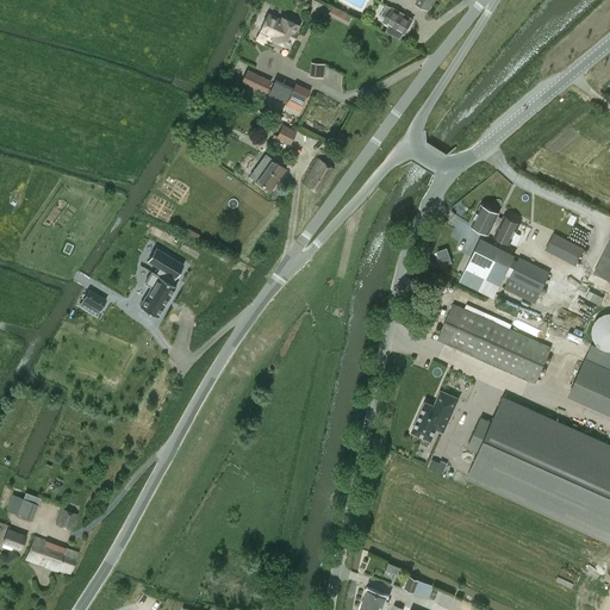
[(434,0),(417,0),(416,4),(429,11),(434,0)]
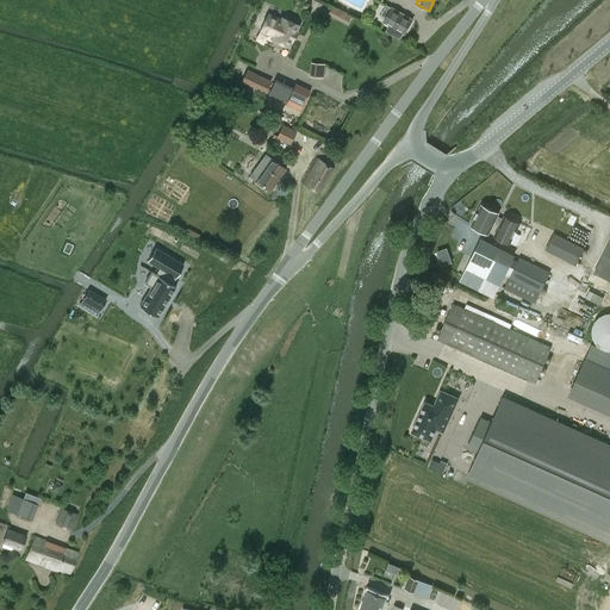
[(384,22),(388,25),(386,31),(399,38),(403,33),(404,33),(412,19),(392,7),(392,8),(387,5),(381,16),(386,18),(384,22)]
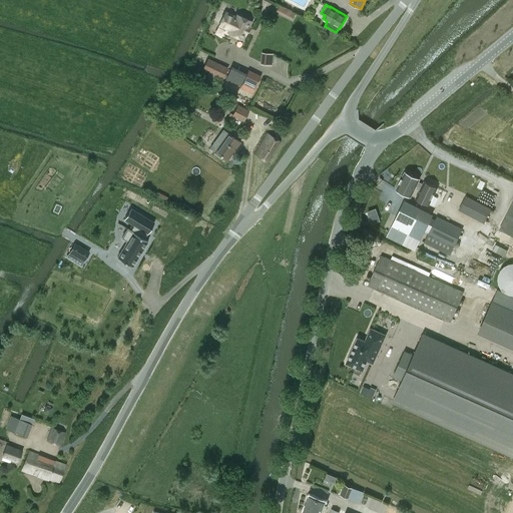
[(294,18),(296,14),(288,9),(286,13),(294,18)]
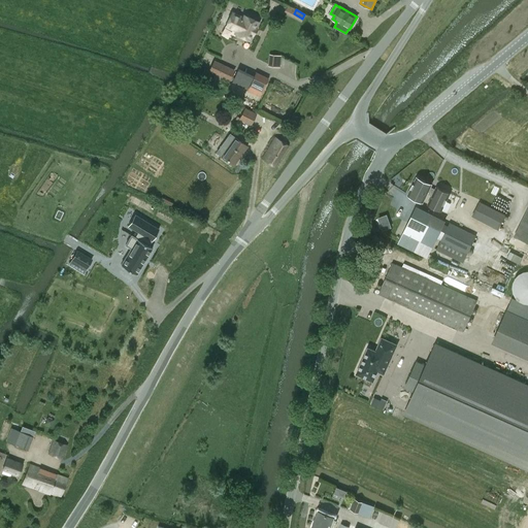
[(235,34),(249,40),(258,22),(244,15),(243,19),(232,12),(226,26),(228,27),(228,28),(232,30),(233,29),(237,31),(235,34)]
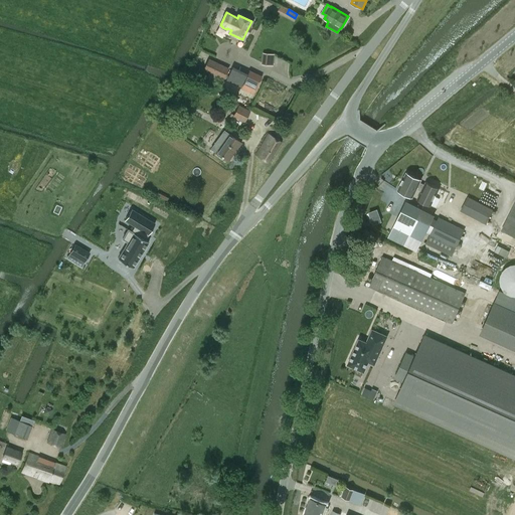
[(273,64),(274,54),(267,54),(266,64),(273,64)]
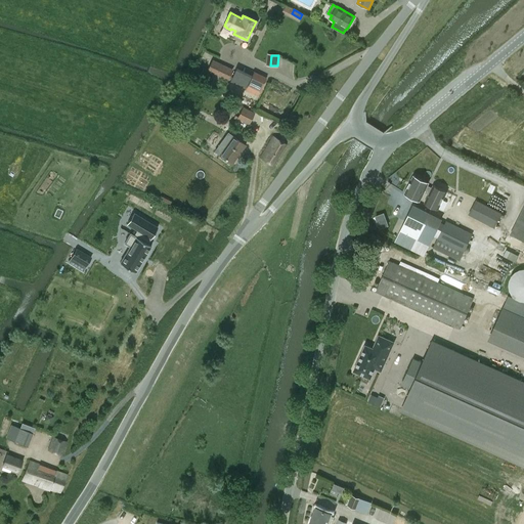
[(227,80),(232,70),(212,59),(207,71),(227,80)]
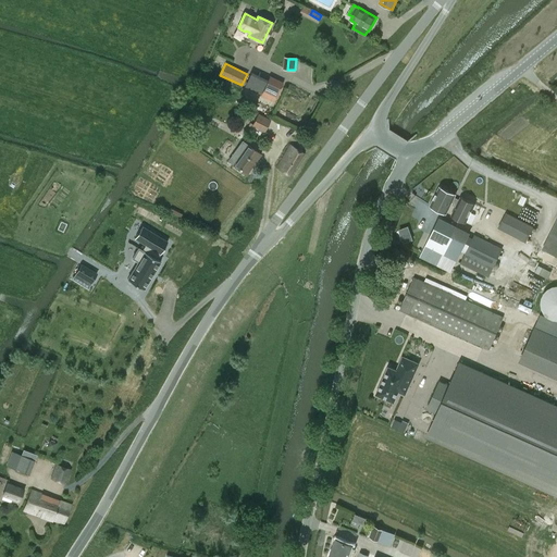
[(275,97),(280,88),(277,86),(281,81),(270,75),(260,95),(274,101),(275,97)]
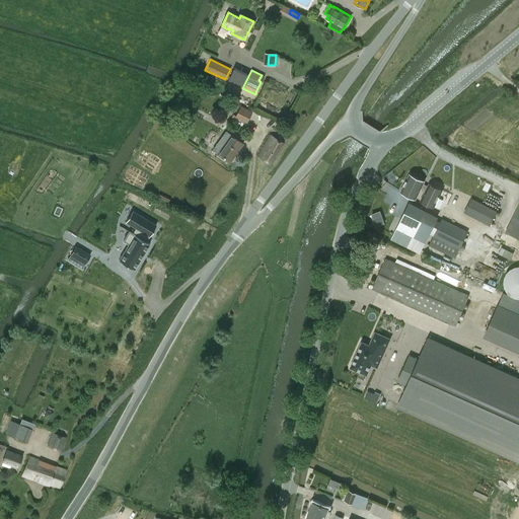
[(245,123),(251,112),(240,105),(234,117),(245,123)]
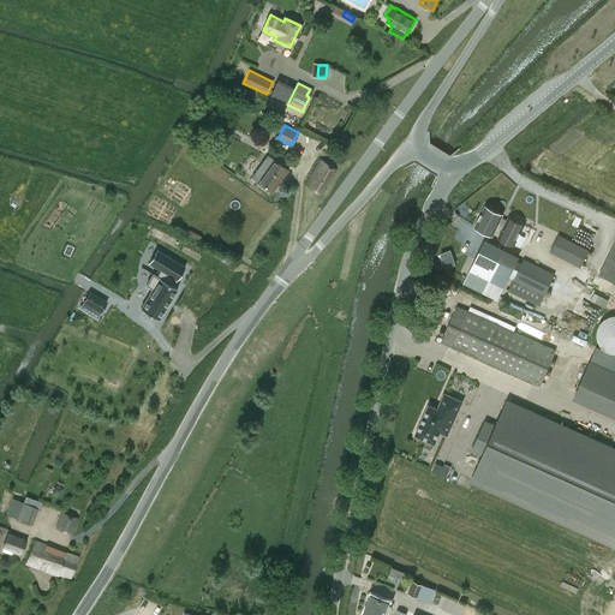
[(273,192),(288,171),(273,160),(257,181),(273,192)]
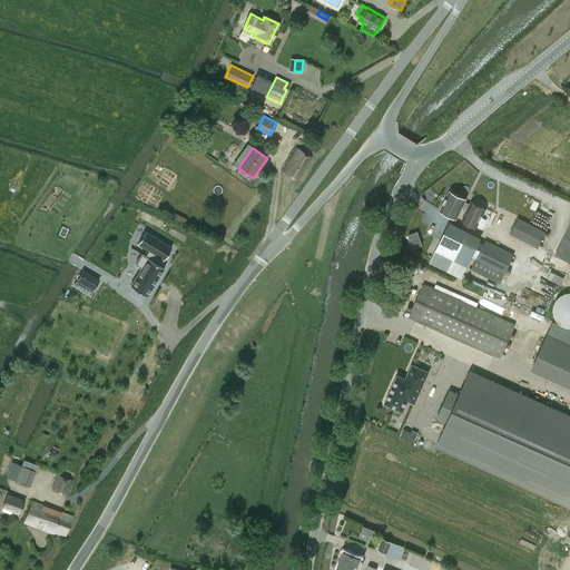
[(296,180),(311,157),(297,148),(283,172),(296,180)]
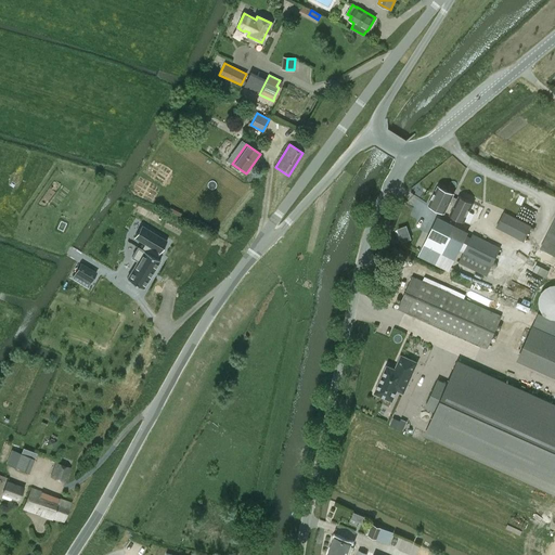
[(438,185),(429,205),(444,213),(454,193),(438,185)]
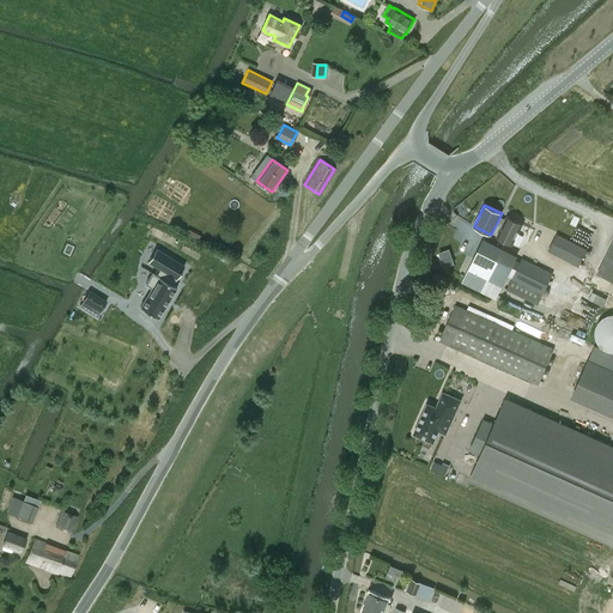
[(499,217),(496,225),(502,228),(497,238),(513,246),(522,224),(507,217),(505,220),(499,217)]
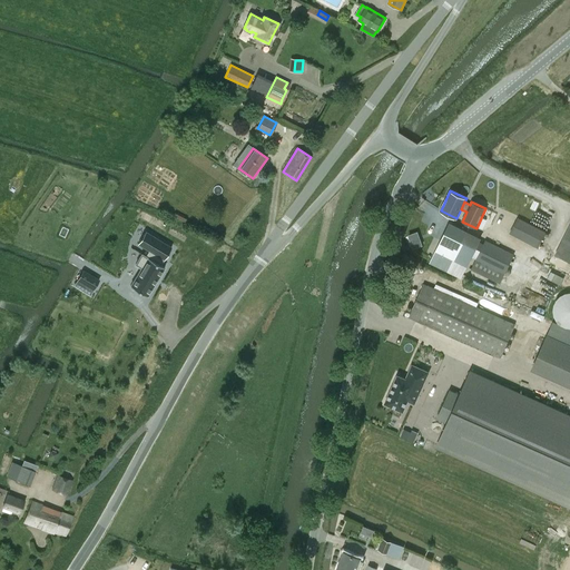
[(546,232),(518,217),(509,233),(538,248),(546,232)]
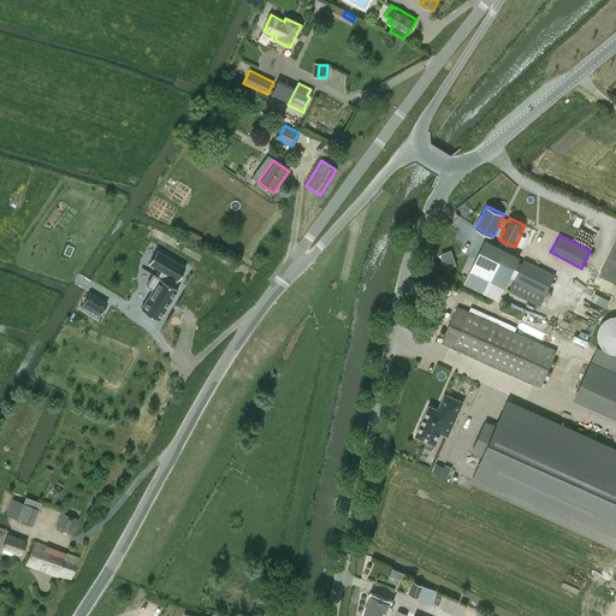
[(486,241),(471,272),(505,288),(520,258),(486,241)]
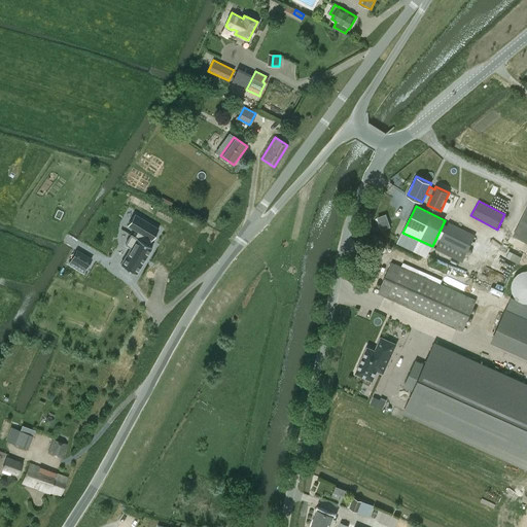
[(526,240),(526,209),(515,235),(526,240)]
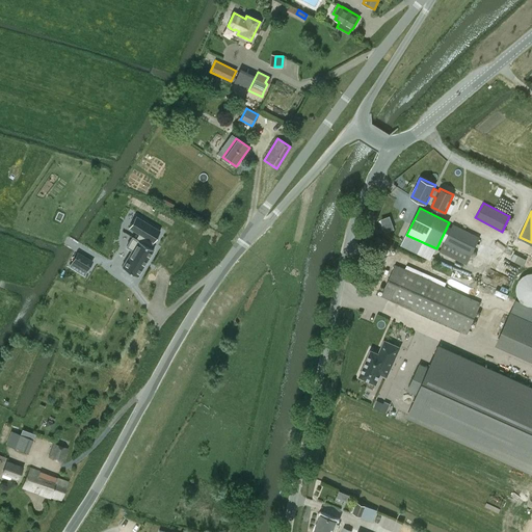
[(137,276),(154,249),(150,247),(160,231),(136,216),(129,228),(139,234),(136,239),(132,237),(126,246),(132,249),(122,267),(137,276)]
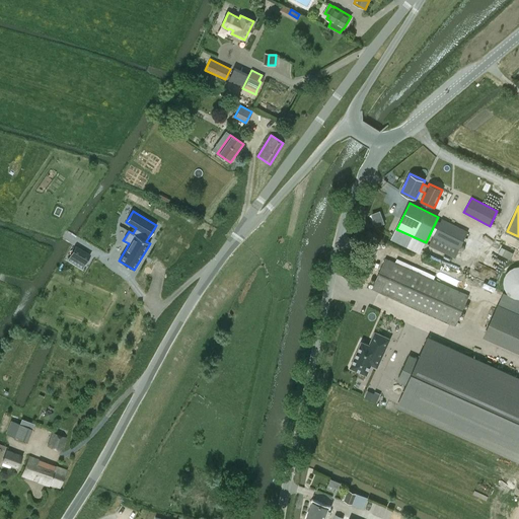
[(429,245),(454,258),(467,231),(442,219),(429,245)]
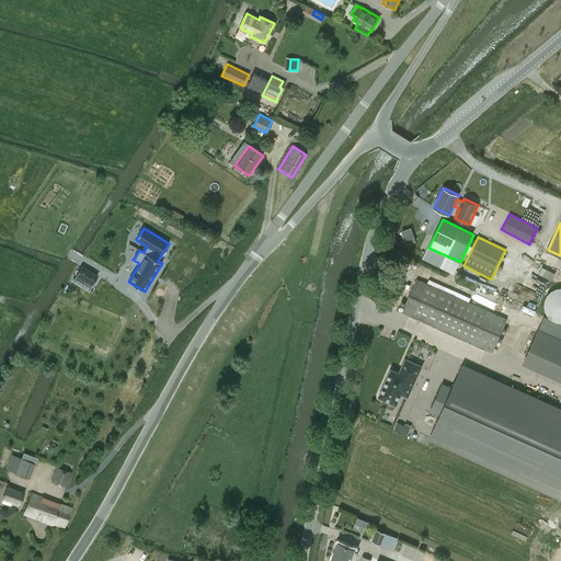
[(160,258),(164,261),(172,250),(168,248),(160,258)]
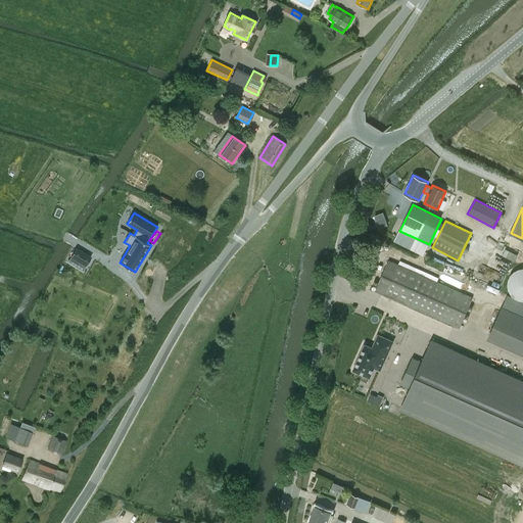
[(72,256),(86,266),(91,256),(77,248),(72,256)]
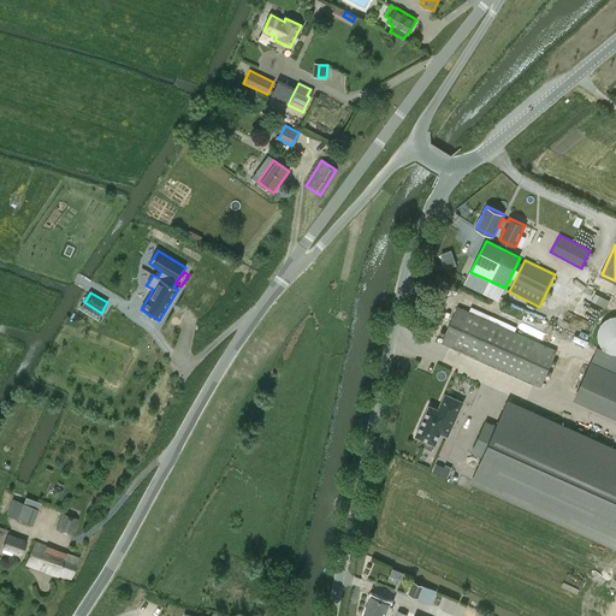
[(608,307),(611,298),(598,292),(593,301),(608,307)]
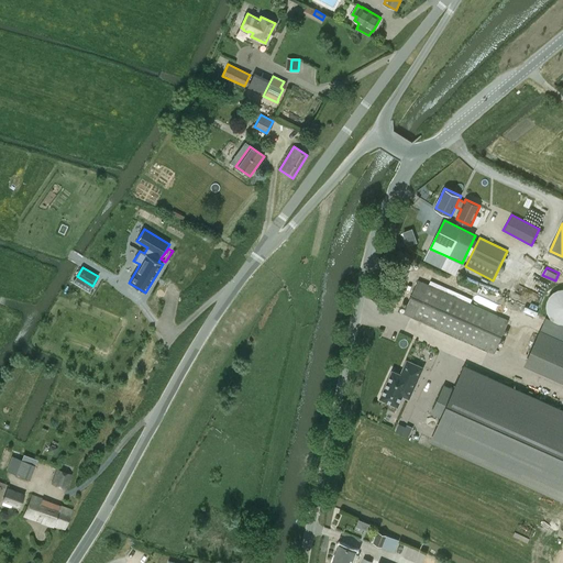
[(404,312),(495,353),(509,320),(419,280),(404,312)]
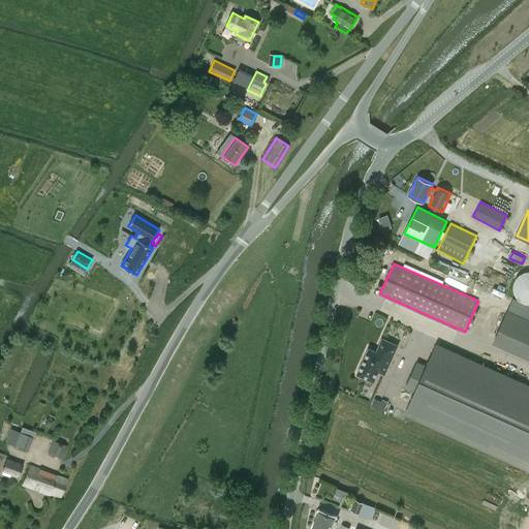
[(528,304),(528,271),(527,272),(525,272),(524,272),(523,273),(522,274),(520,274),(519,275),(518,276),(517,277),(517,278),(516,279),(515,281),(515,282),(514,283),(514,285),(514,286),(514,287),(514,289),(514,290),(514,292),(515,293),(515,294),(516,296),(517,298),(518,299),(519,300),(520,301),(521,301),(522,302),(523,303),(525,303),(526,304),(527,304),(528,304)]
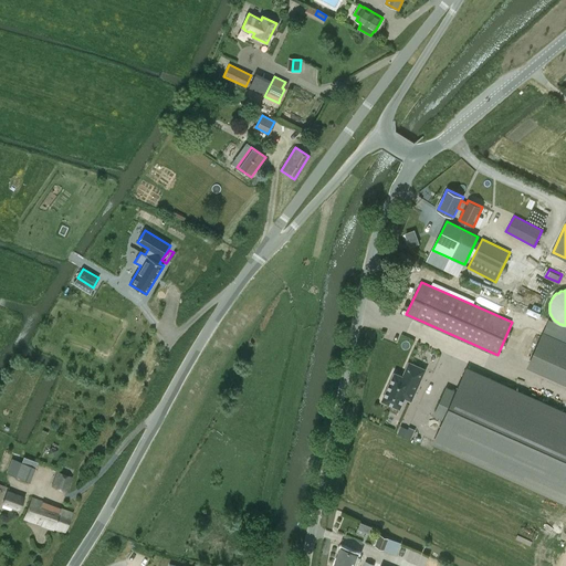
[(541,336),(527,366),(547,375),(561,345),(541,336)]
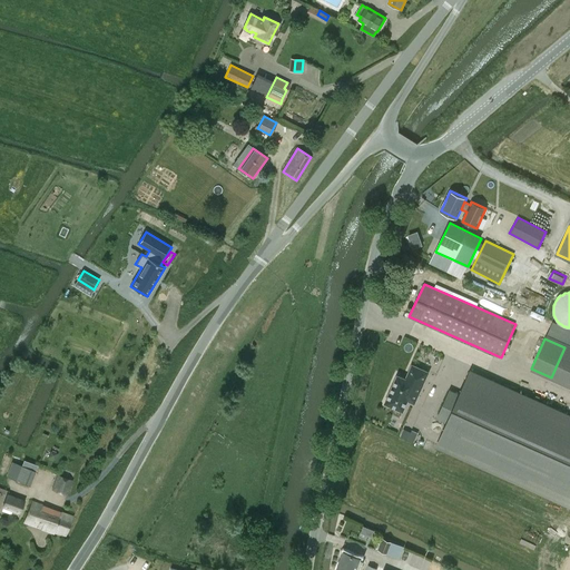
[(397,375),(385,403),(403,411),(411,393),(418,395),(429,372),(412,365),(408,375),(409,375),(406,380),(397,375)]
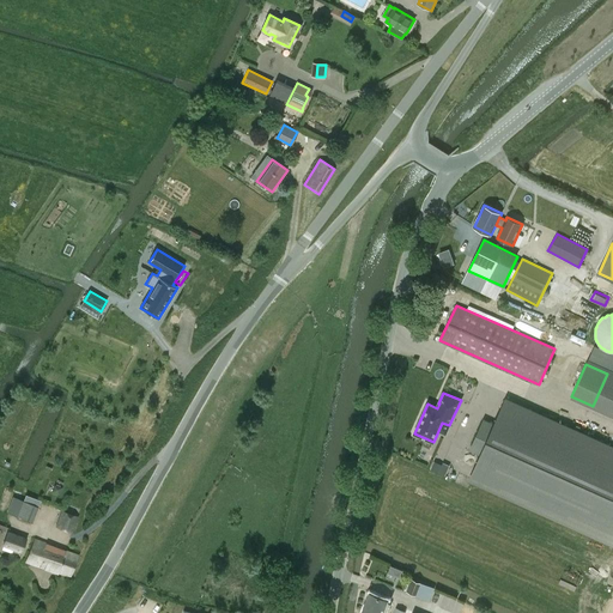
[(471,479),(612,542),(612,449),(505,401),(495,424),(484,419),(469,450),(480,455),(471,479)]
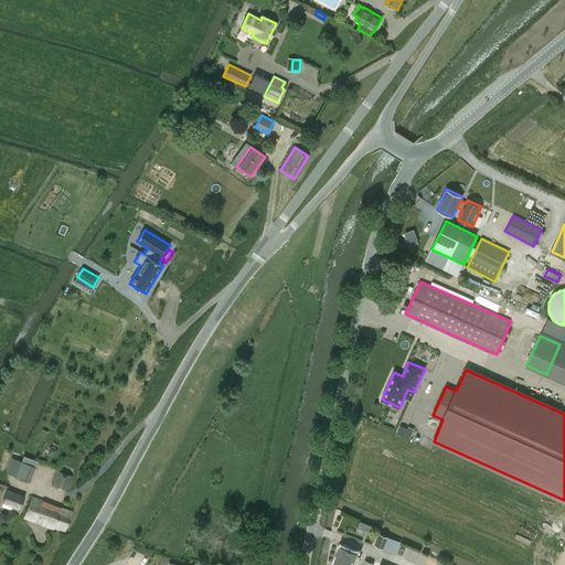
[(412,438),(416,429),(403,423),(398,432),(412,438)]
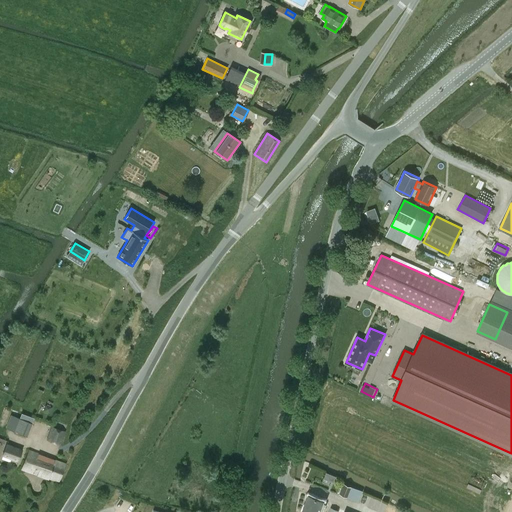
[(15,432),(28,436),(32,423),(19,419),(15,432)]
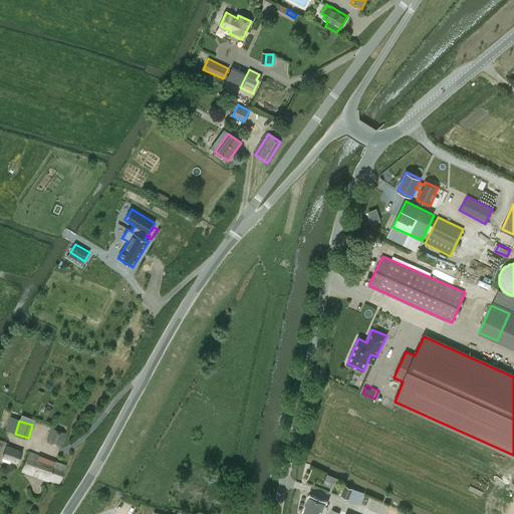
[(60,446),(65,433),(52,430),(48,442),(60,446)]
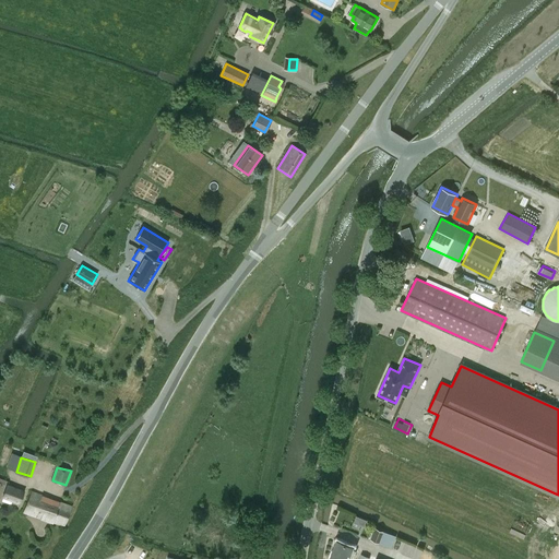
[(20,503),(24,491),(8,485),(3,497),(20,503)]
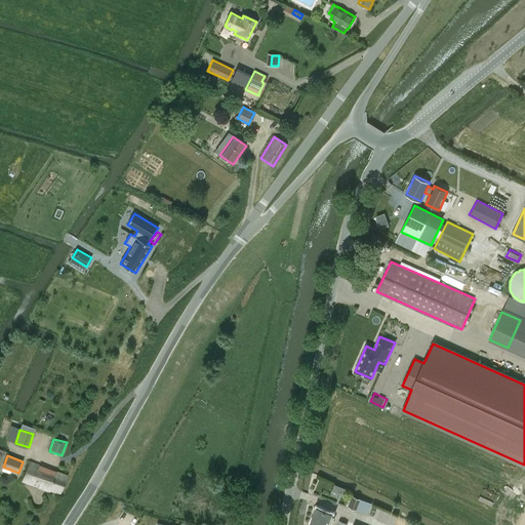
[(23,480),(61,494),(68,476),(30,461),(23,480)]
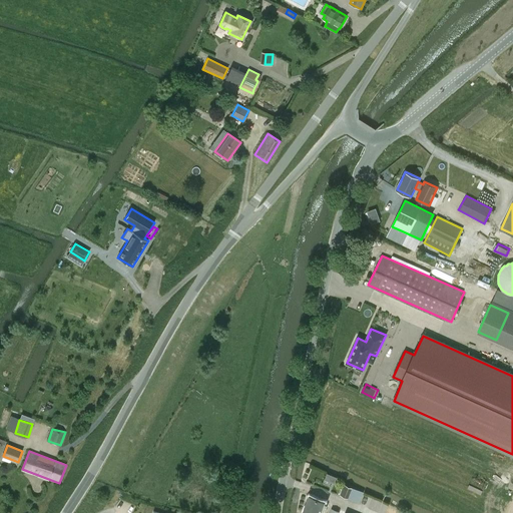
[(241,490),(243,481),(230,478),(228,487),(241,490)]
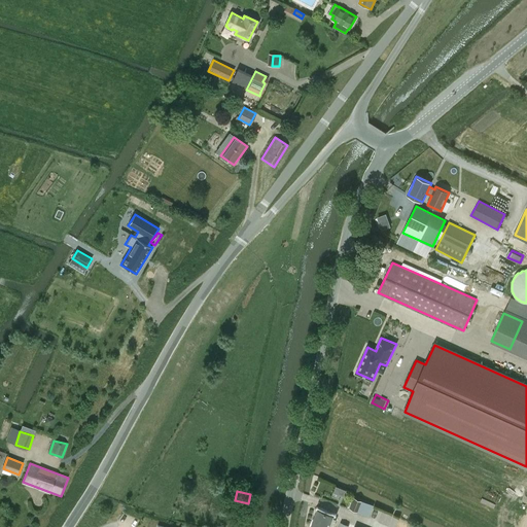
[(354,497),(349,508),(370,517),(374,505),(354,497)]
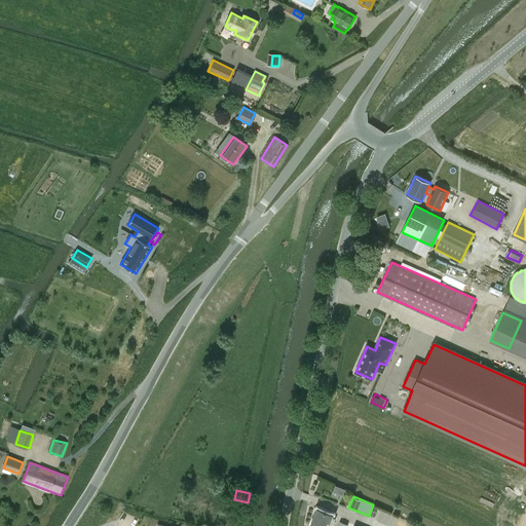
[(332,525),(336,519),(332,517),(333,515),(317,510),(311,525),(313,525),(328,525),(329,525),(330,525),(332,525)]
